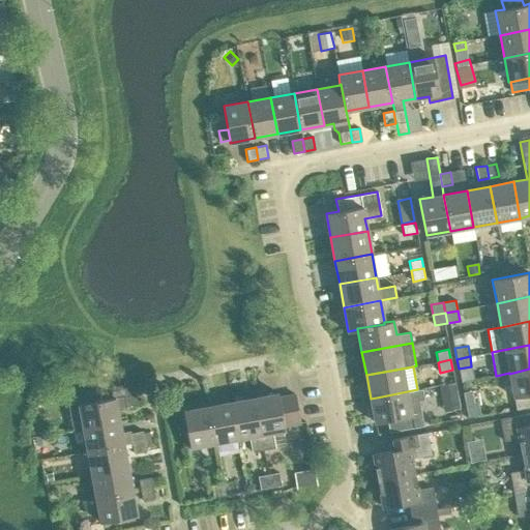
[(529,369),(509,374),(517,409),(529,406),(529,369)]
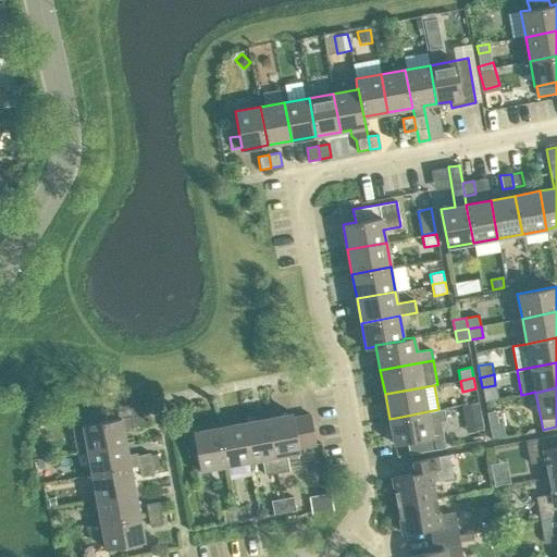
[(88,448),(126,442),(124,430),(133,428),(133,425),(146,423),(140,397),(128,399),(130,403),(119,405),(121,417),(84,423),(84,418),(72,420),(76,450),(88,448)]
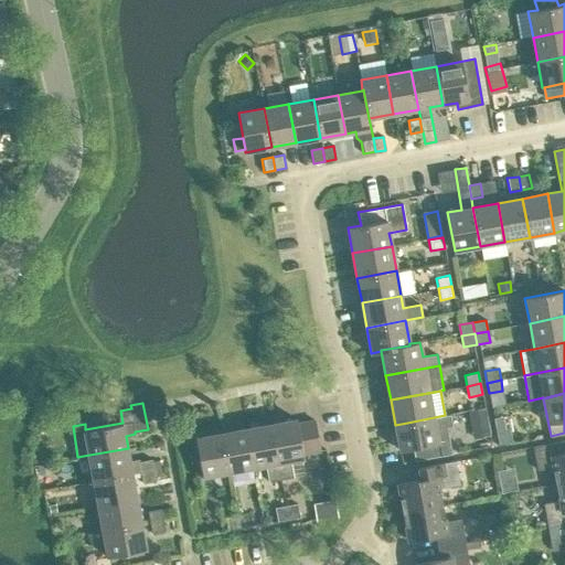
[(484,411),(469,413),(471,423),(487,419),(484,411)]
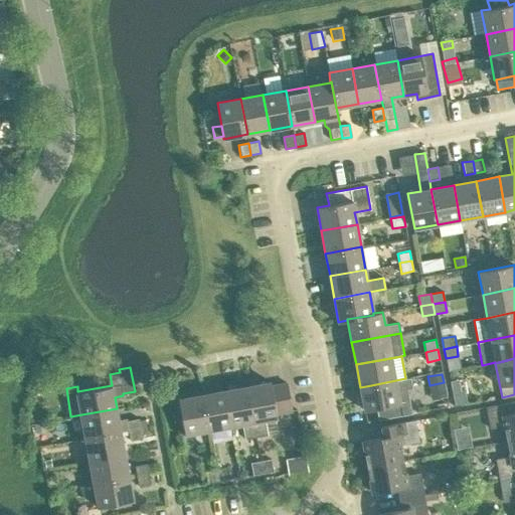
[(410,414),(406,389),(412,388),(410,377),(405,378),(371,385),(360,387),(364,410),(376,408),(378,420),(401,415),(410,414)]
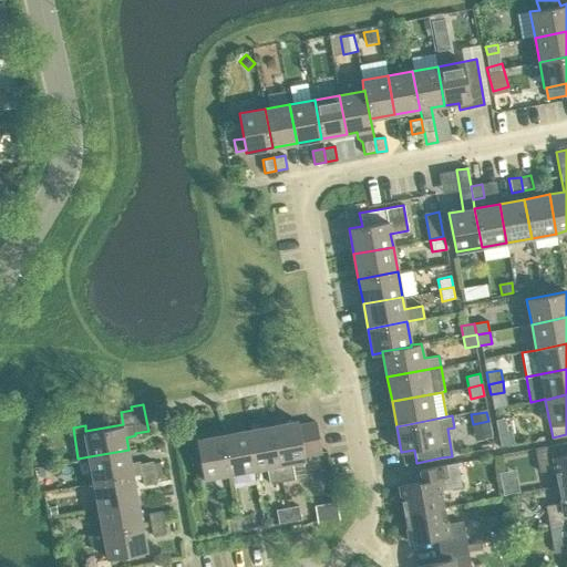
[(298,420),(272,425),(282,481),(295,478),(291,462),(306,460),(305,455),(322,452),(317,422),(299,424),(298,420)]
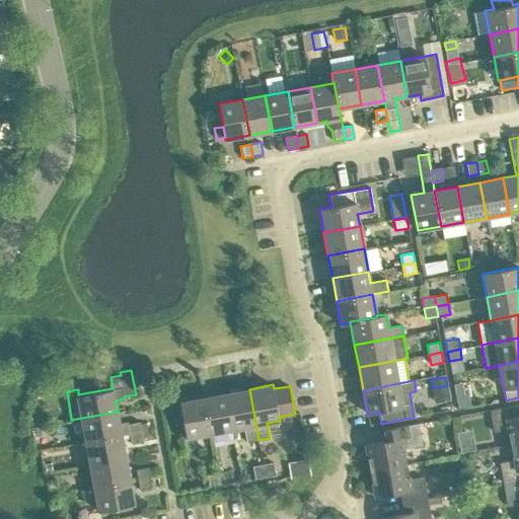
[(226,393),(233,429),(244,427),(247,442),(258,440),(249,389),(226,393)]
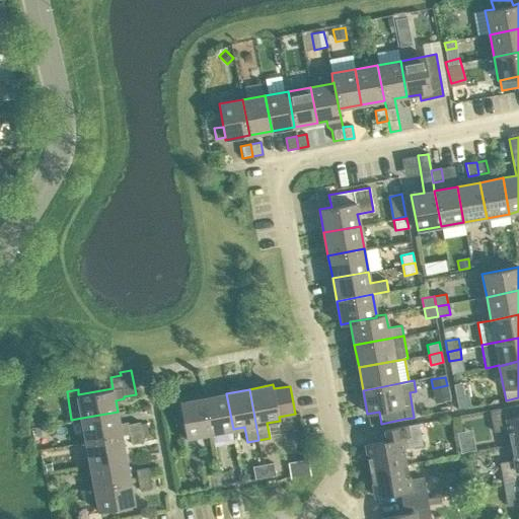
[(210,433),(233,429),(226,393),(204,397),(210,433)]
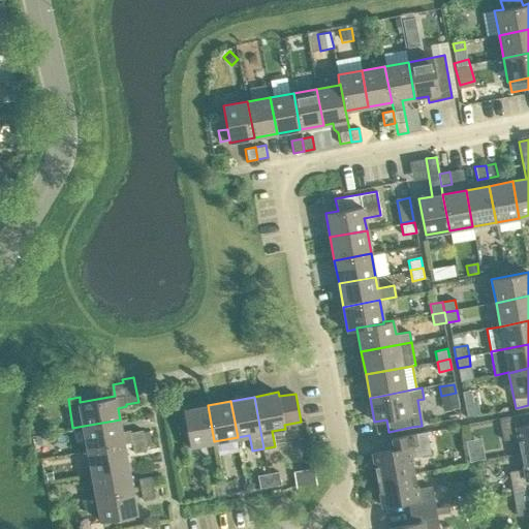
[(479,413),(477,407),(472,403),(466,404),(468,415),(479,413)]
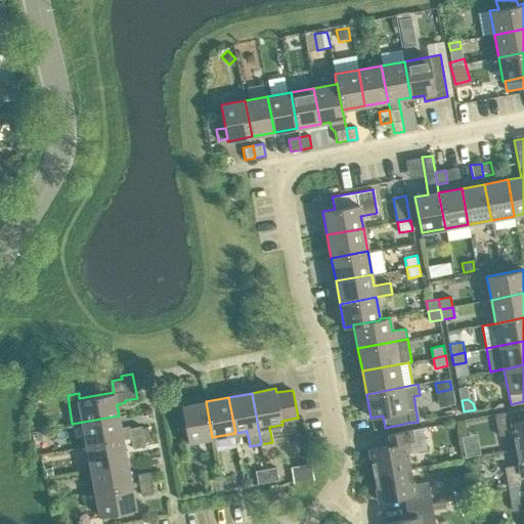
[(188,441),(212,437),(206,401),(182,405),(188,441)]
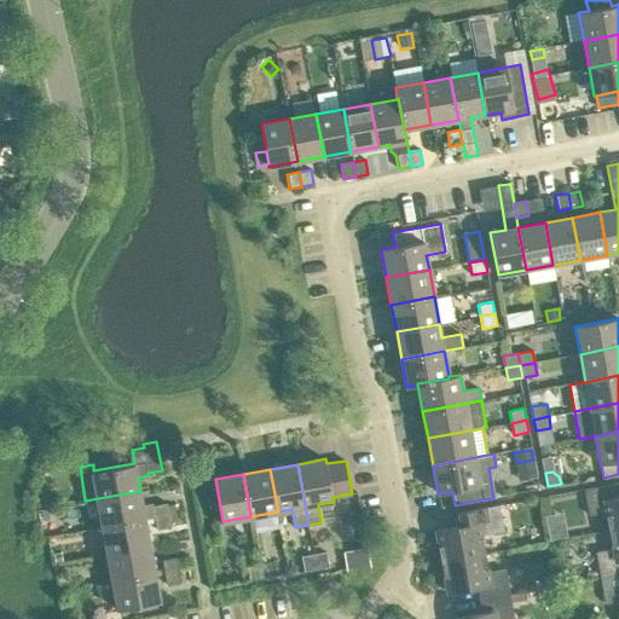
[(606,513),(609,531),(618,528),(618,496),(617,497),(613,484),(584,489),(589,515),(606,513)]
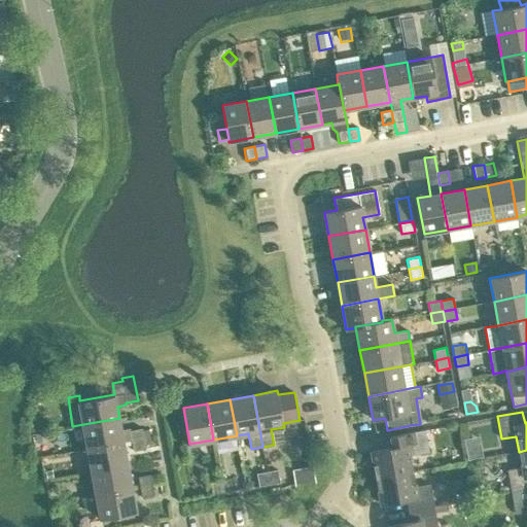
[(124,441),(132,440),(144,436),(142,427),(130,429),(130,427),(121,429),(119,418),(83,424),(88,447),(124,441)]
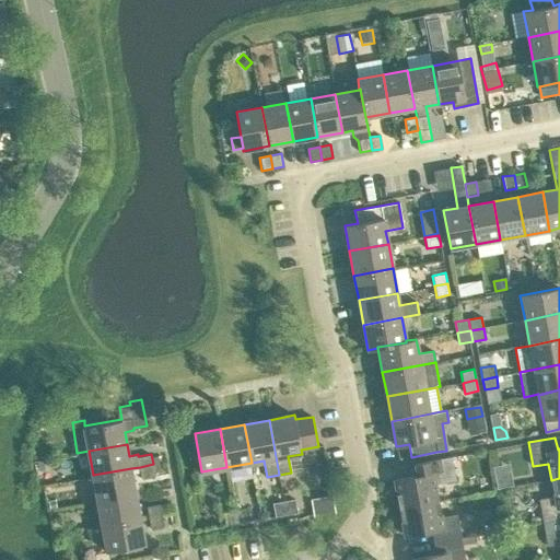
[(394,480),(399,508),(438,501),(434,483),(455,480),(451,457),(419,463),(421,475),(394,480)]
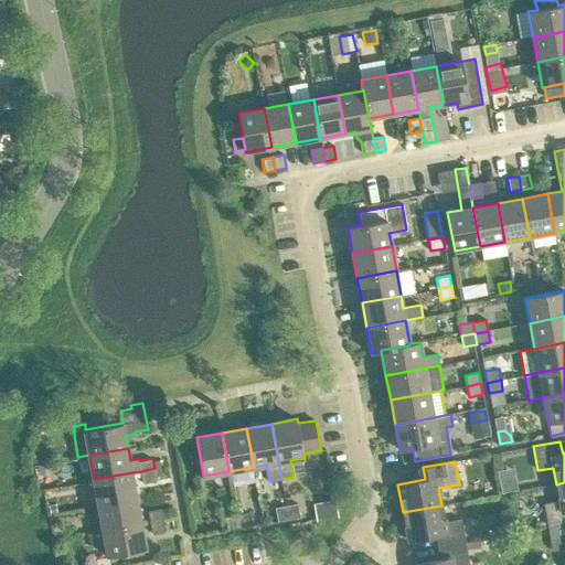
[(36,466),(39,476),(52,473),(50,462),(36,466)]
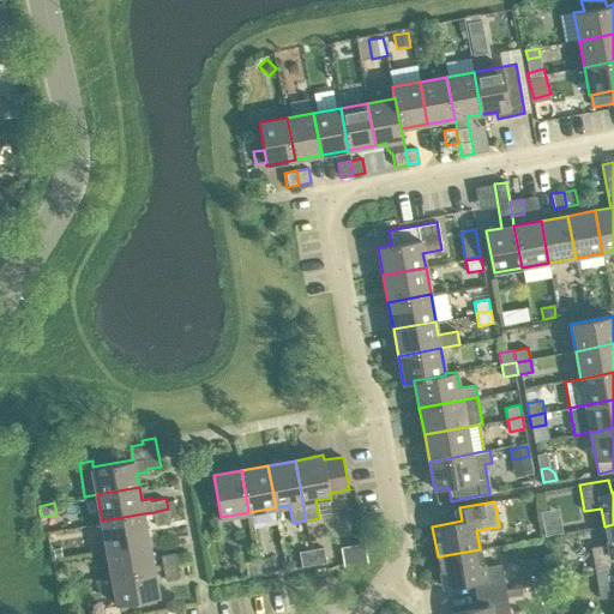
[(168,509),(154,512),(156,524),(170,522),(168,509)]
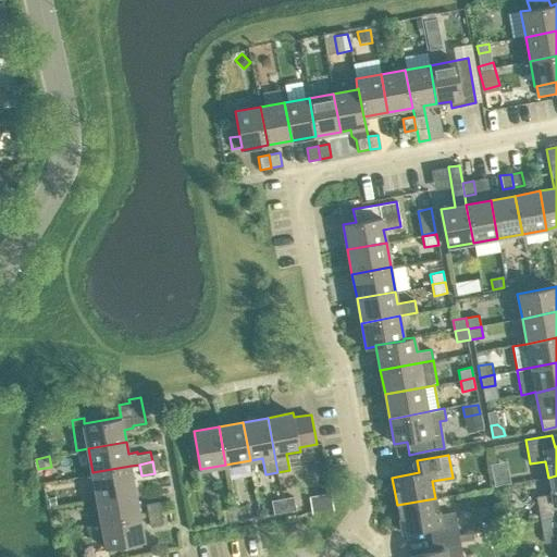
[(93,472),(97,497),(135,491),(131,466),(93,472)]
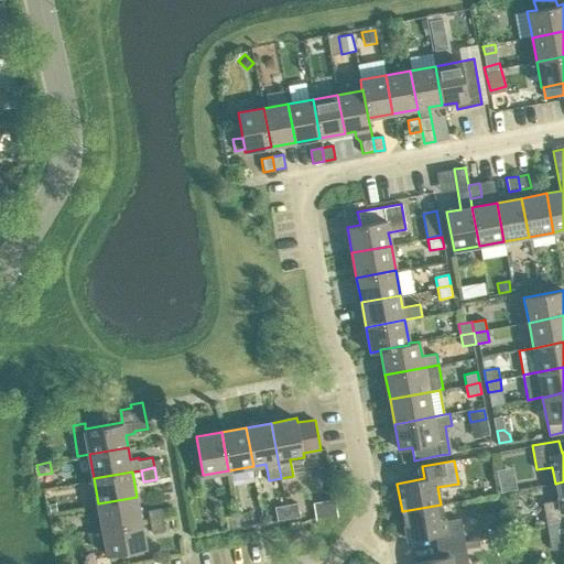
[(543,503),(548,527),(563,523),(563,481),(555,484),(559,500),(543,503)]
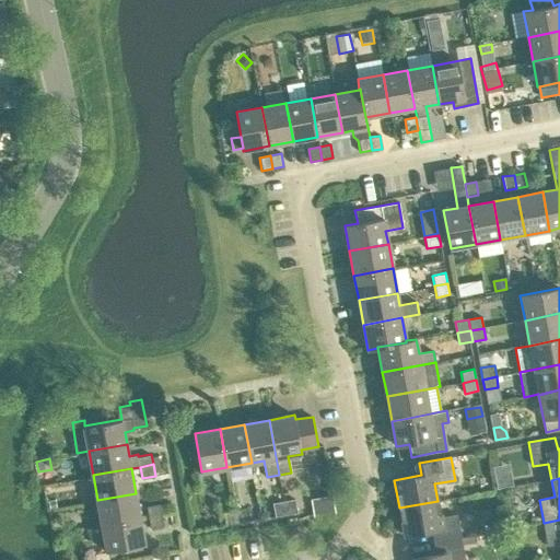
[(97,500),(102,525),(140,517),(136,493),(97,500)]
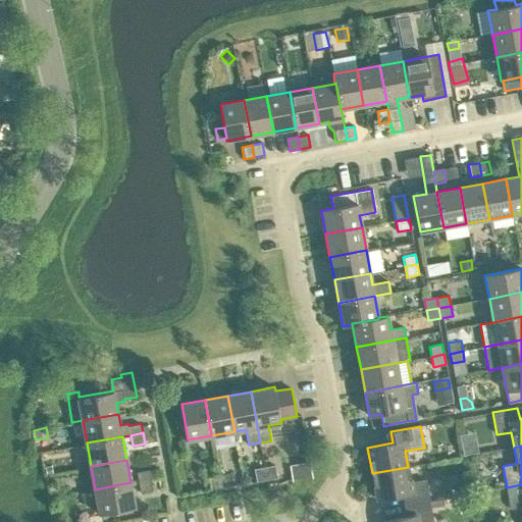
[(274,465),(264,467),(266,479),(276,477),(274,465)]
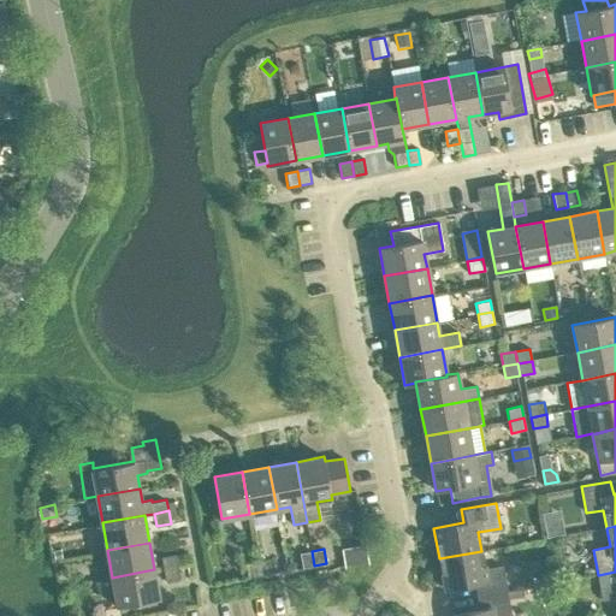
[(314,566),(312,551),(300,552),(302,568),(314,566)]
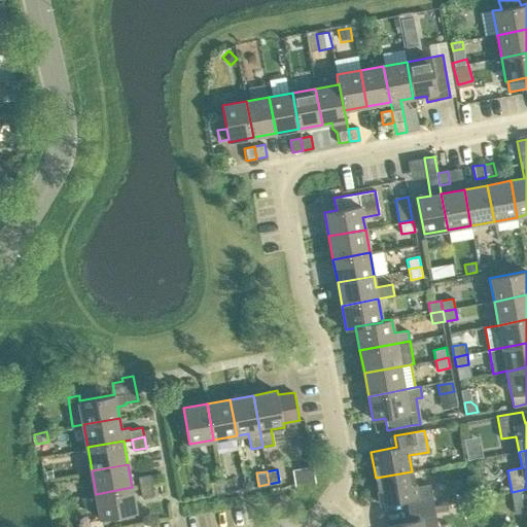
[(407,499),(409,511),(433,506),(429,484),(415,487),(412,471),(376,478),(381,504),(407,499)]
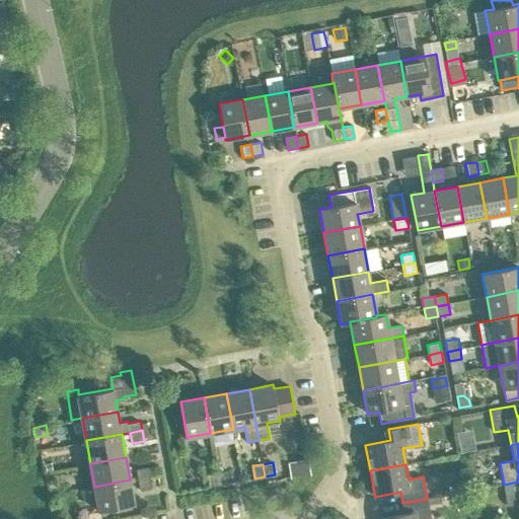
[(136,468),(138,478),(150,475),(148,465),(136,468)]
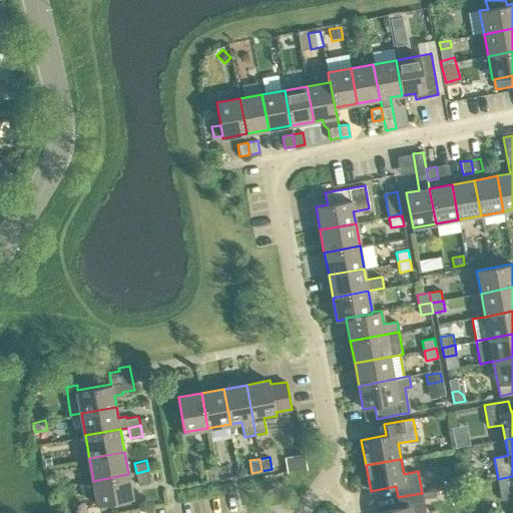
[(224,465),(214,467),(217,479),(227,477),(224,465)]
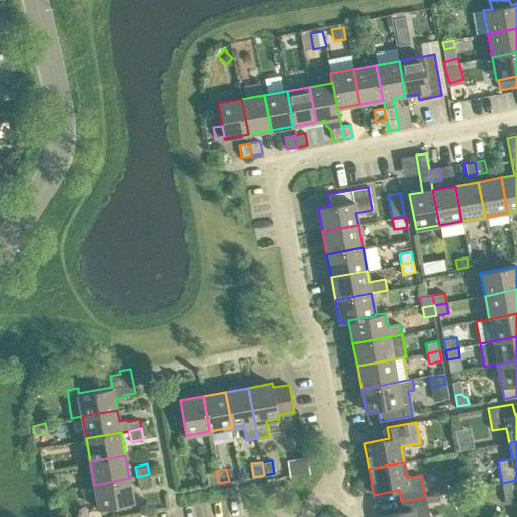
[(219,483),(216,471),(206,472),(209,485),(219,483)]
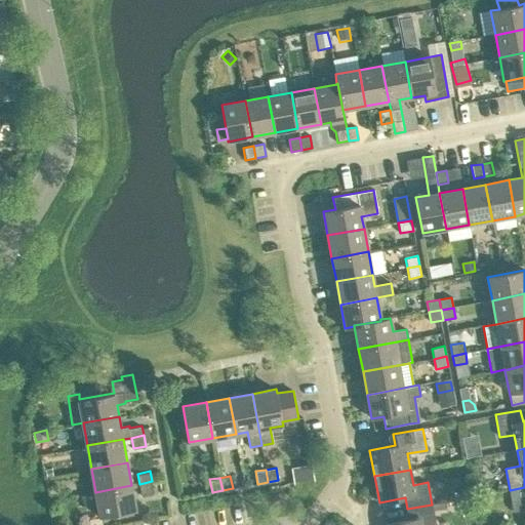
[(152,481),(139,484),(142,494),(154,492),(152,481)]
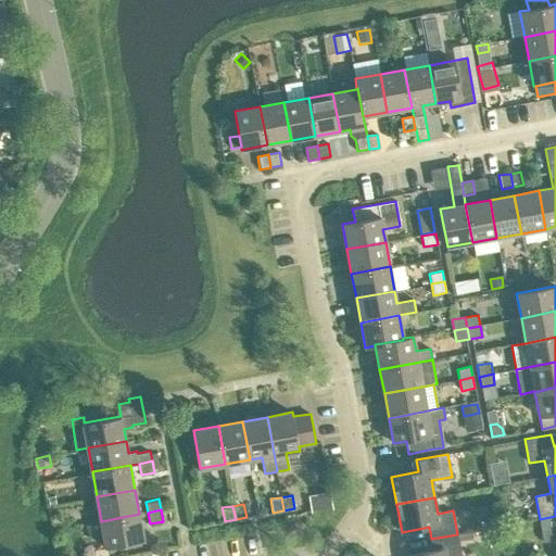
[(139,514),(101,521),(105,546),(143,539),(139,514)]
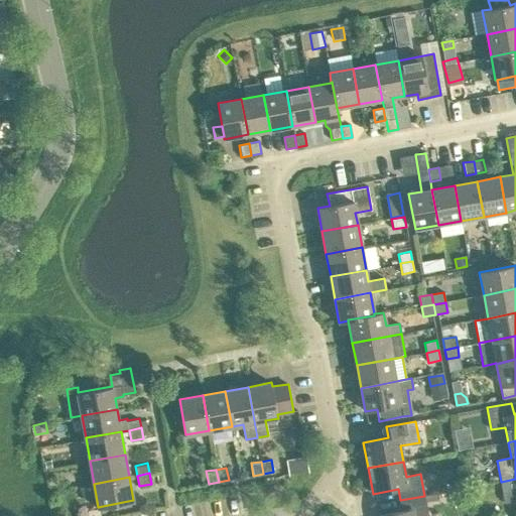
[(515,501),(515,479),(501,482),(505,504),(515,501)]
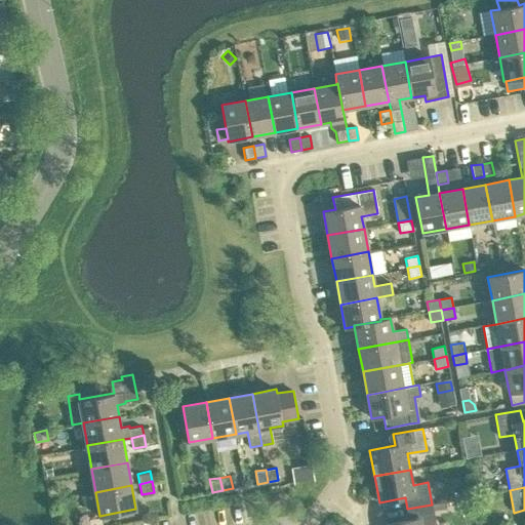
[(448,500),(447,492),(438,494),(440,502),(448,500)]
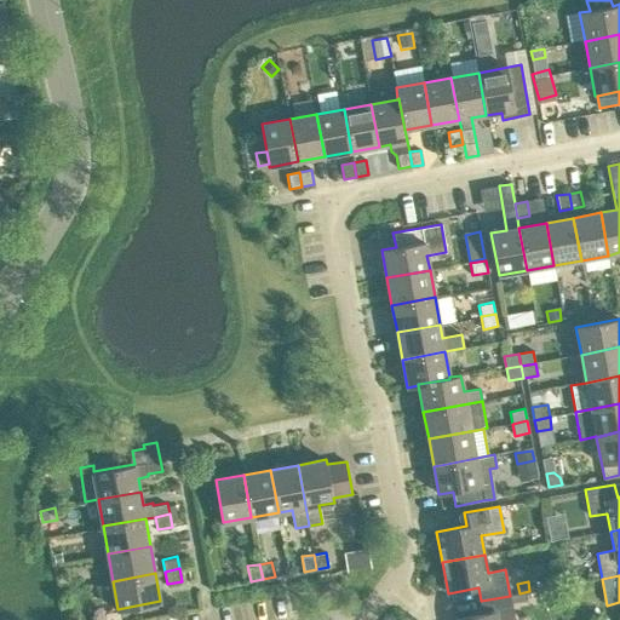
[(558,608),(555,589),(544,590),(547,609),(558,608)]
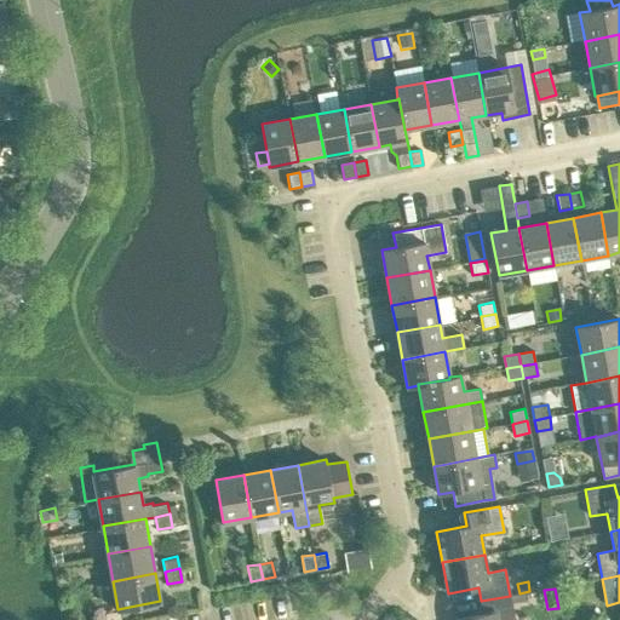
[(453,619),(452,619),(514,619),(510,596),(481,601),(483,614),(453,619)]
